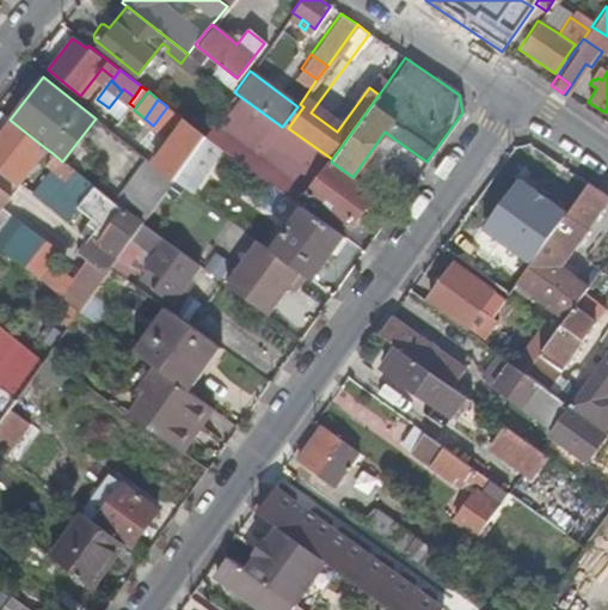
[(172,126),(179,116),(167,107),(153,126),(159,130),(167,121),(172,126)]
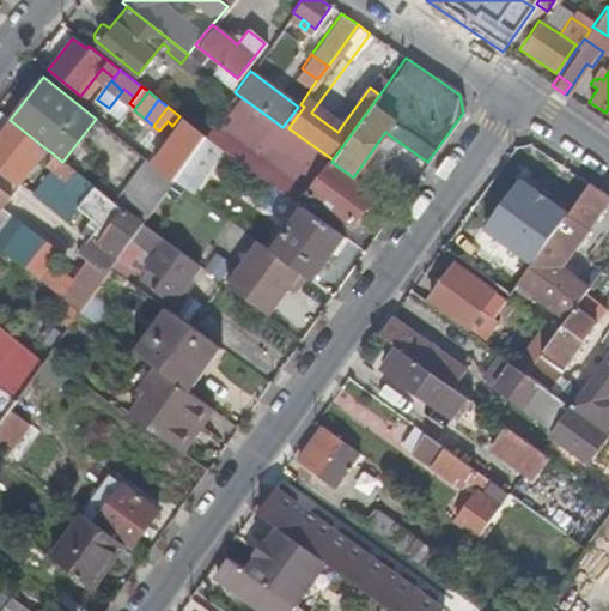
[(0,168),(17,182),(44,147),(10,120),(0,132),(0,168)]
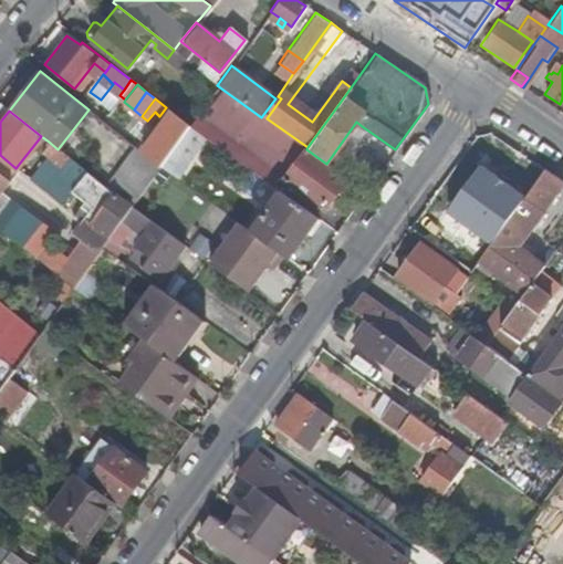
[(187,126),(188,125),(170,111),(141,150),(159,165),(187,126)]
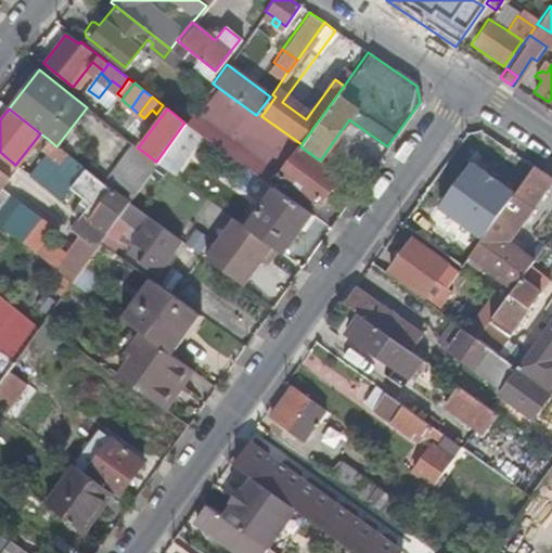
[(320,161),(325,165),(355,124),(349,119),(320,161)]
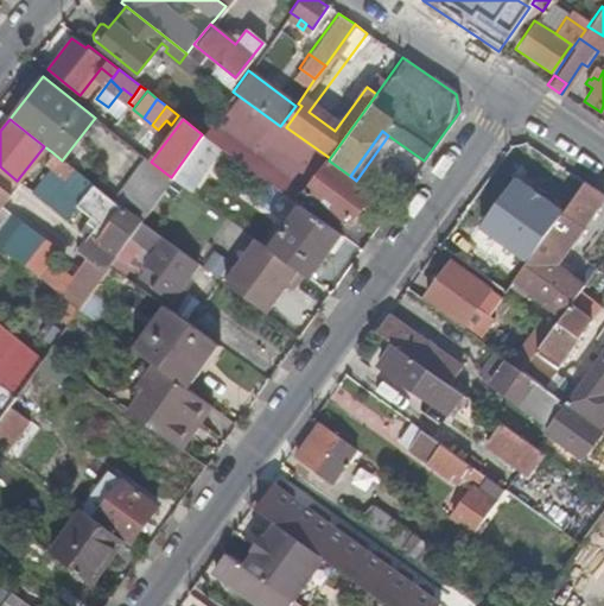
[(184,189),(215,146),(201,136),(171,177),(170,180),(184,189)]
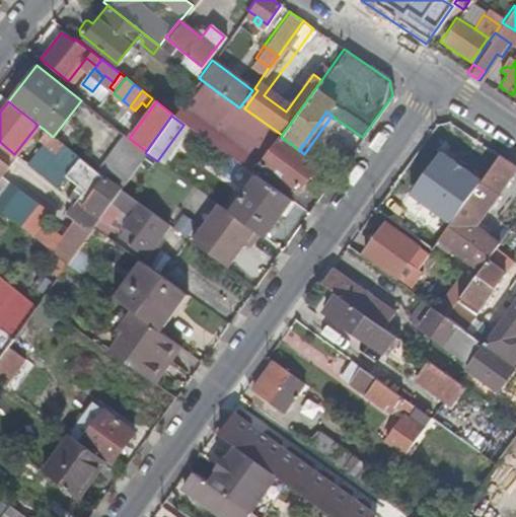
[(66,263),(119,190),(102,176),(98,173),(53,137),(45,130),(35,141),(54,154),(69,166),(64,172),(76,182),(66,198),(70,201),(63,211),(73,218),(53,246),(53,238),(41,228),(51,215),(37,204),(19,226),(56,254),(66,263)]
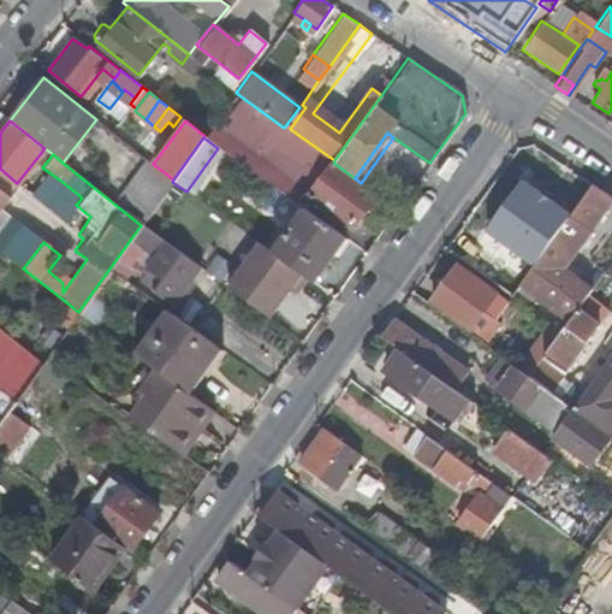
[(172,182),(173,179),(153,164),(149,160),(117,206),(122,210),(141,225),(172,182)]
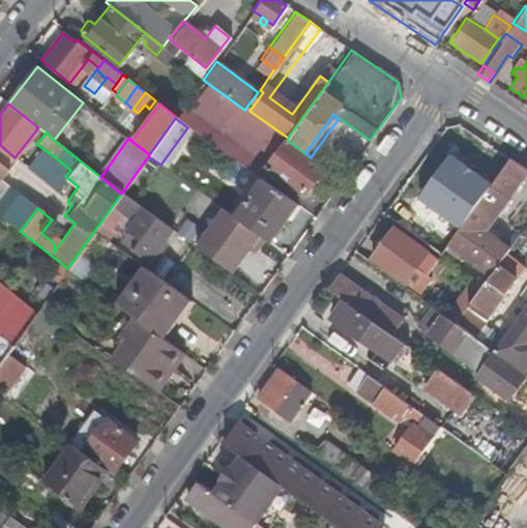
[(303,198),(324,167),(311,157),(305,153),(287,140),(286,140),(265,170),(303,198)]
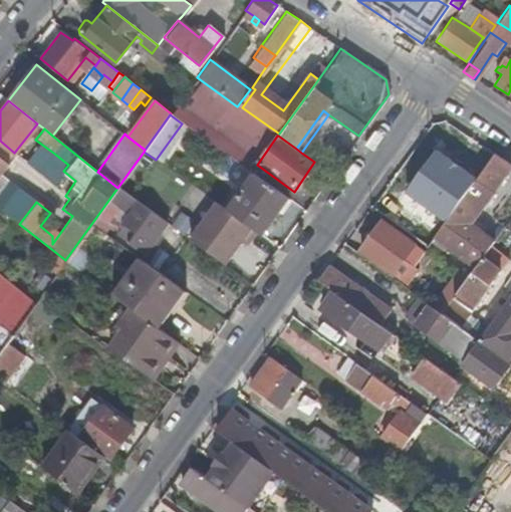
[(446,149),(393,223),(426,247),(433,237),(480,172),(446,149)]
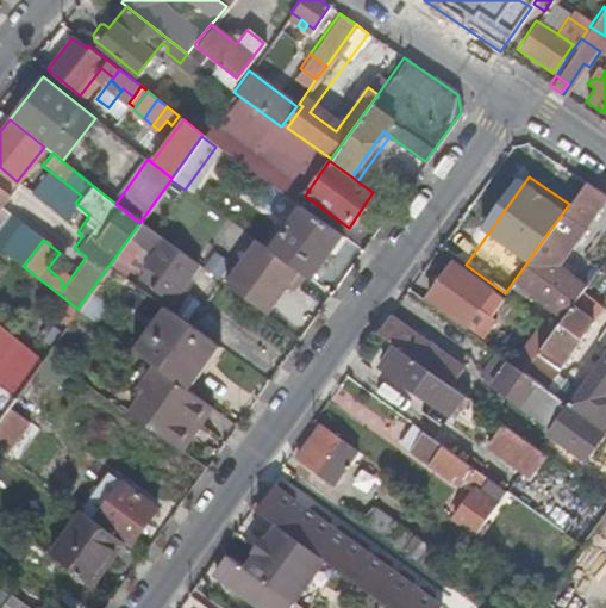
[(81,196),(63,181),(43,208),(61,221),(75,203),(81,196)]
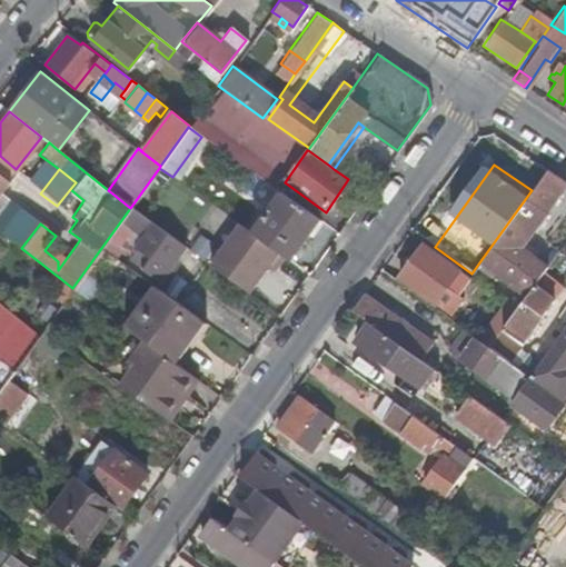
[(479,262),(525,296),(542,271),(546,266),(519,247),(545,212),(544,211),(565,181),(547,169),(532,190),(479,262)]
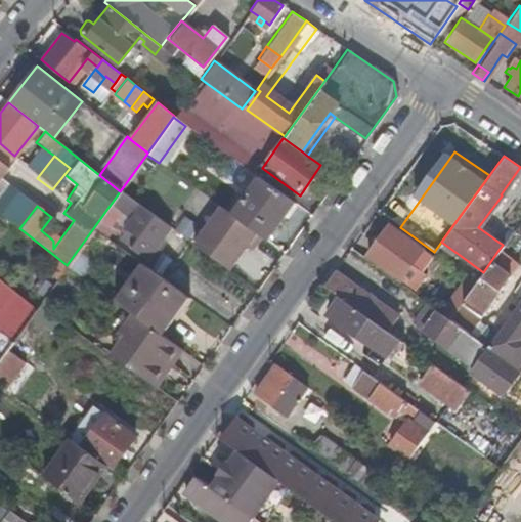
[(285,216),(294,203),(258,177),(230,214),(260,235),(264,238),(281,214),(285,216)]
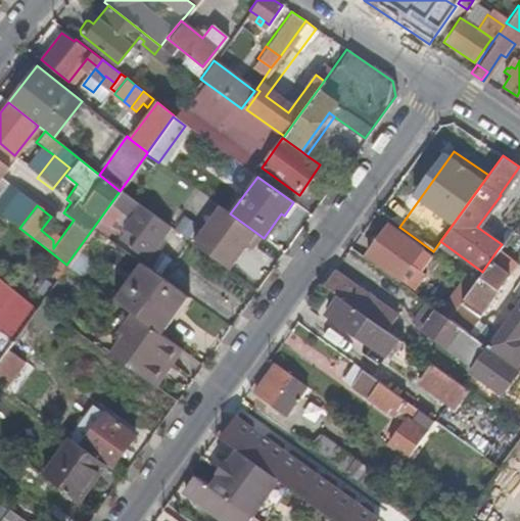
[(6,183),(0,190),(0,212),(2,215),(15,196),(18,193),(6,183)]
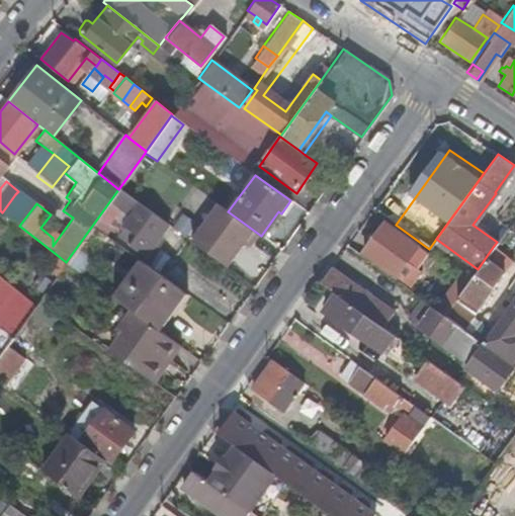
[(2,212),(19,226),(36,203),(19,189),(18,191),(15,194),(2,212)]
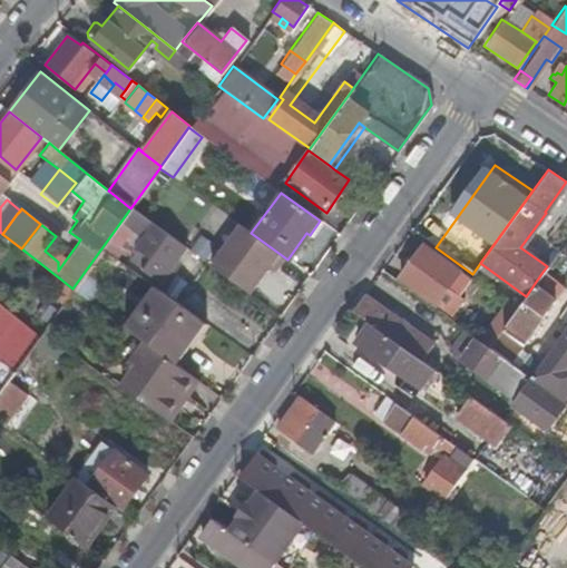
[(157,283),(183,246),(146,219),(130,208),(100,250),(110,256),(118,245),(114,242),(126,226),(136,233),(127,244),(128,245),(121,254),(137,265),(136,267),(157,283)]
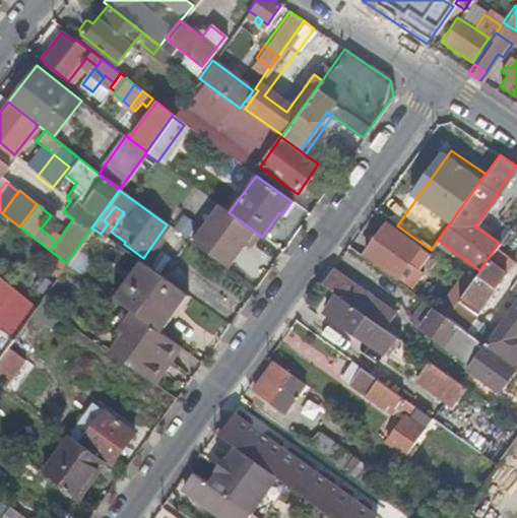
[(229,212),(217,204),(191,242),(225,267),(243,243),(248,247),(258,234),(229,212)]
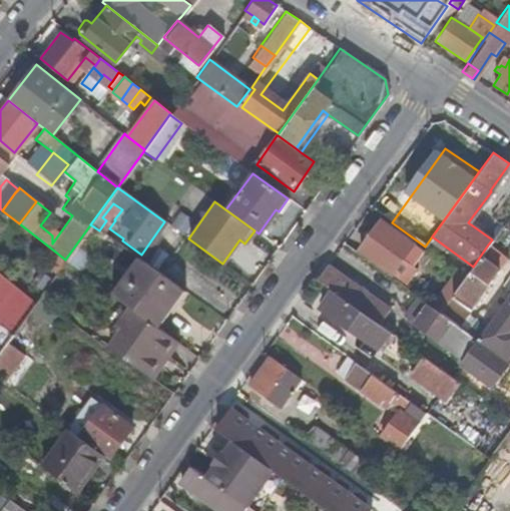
[(423,250),(380,219),(358,250),(406,285),(418,269),(412,265),(423,250)]
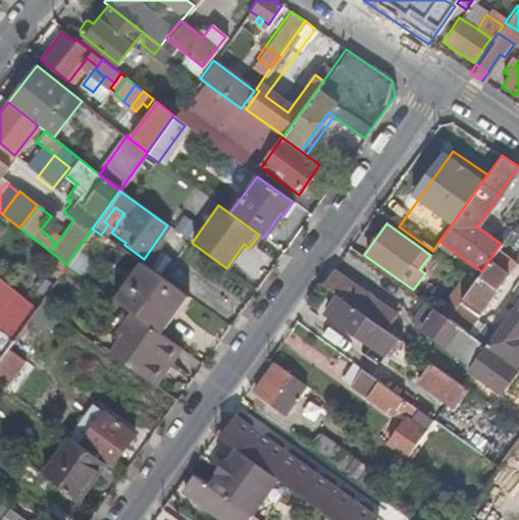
[(78,249),(66,265),(82,276),(93,260),(78,249)]
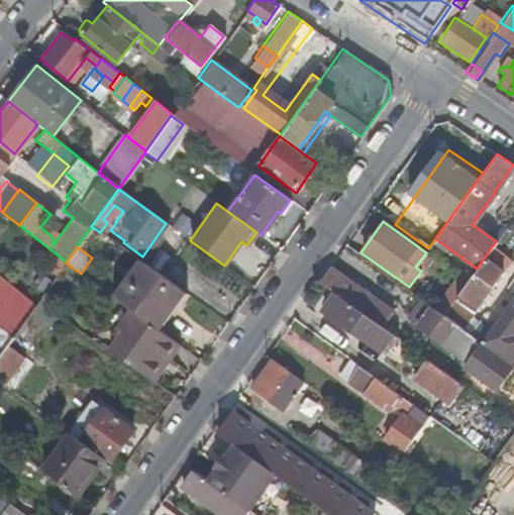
[(509,259),(492,246),(477,269),(470,278),(443,315),(455,324),(467,309),(471,312),(509,259)]
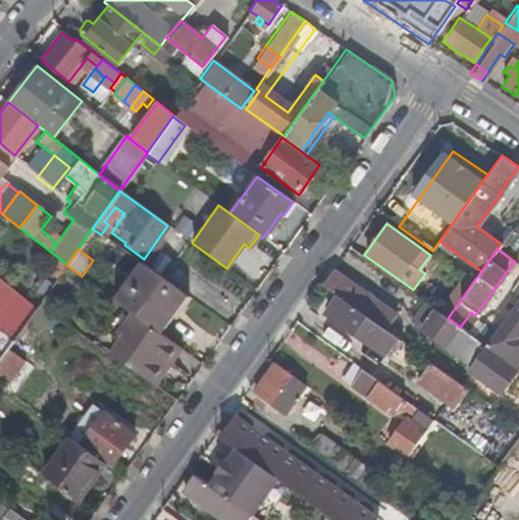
[(56,278),(66,264),(56,256),(46,270),(56,278)]
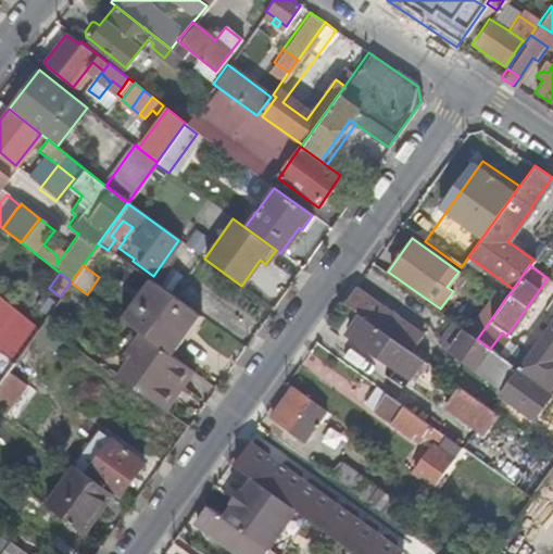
[(148,279),(120,318),(124,322),(152,282),(148,279)]
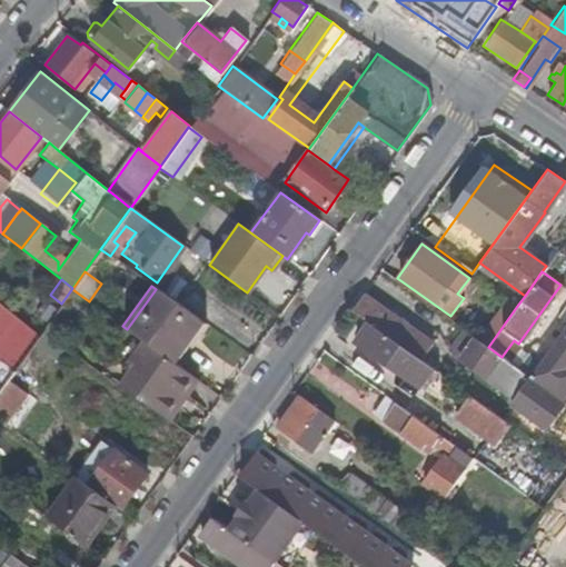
[(192,335),(201,321),(156,289),(127,329),(144,341),(172,362),(187,342),(181,339),(187,331),(192,335)]
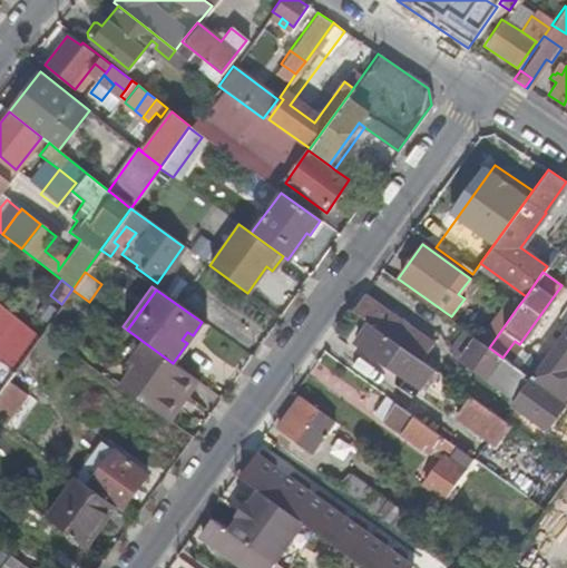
[(439,351),(362,294),(351,311),(368,323),(433,369),(445,378),(451,368),(436,356),(439,351)]
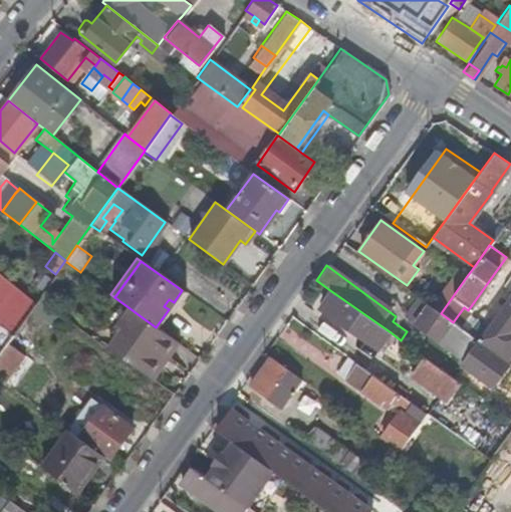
[(40,294),(55,274),(45,266),(30,287),(40,294)]
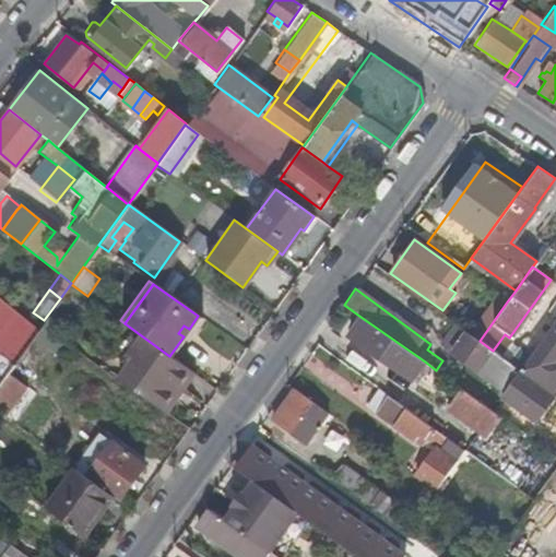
[(468,332),(480,341),(508,300),(496,293),(468,332)]
